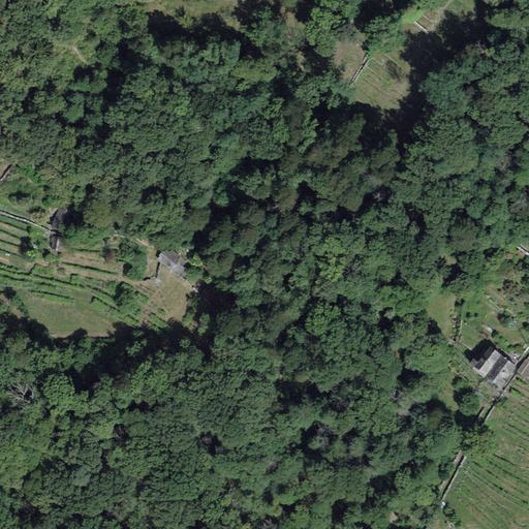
[(90,205),(87,210),(94,214),(97,208),(90,205)]
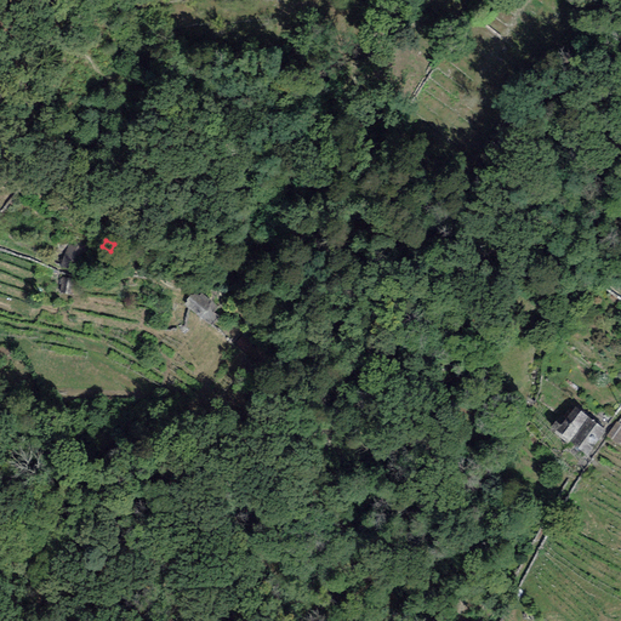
[(87,248),(78,244),(77,248),(68,245),(60,267),(68,269),(70,261),(81,265),(87,248)]
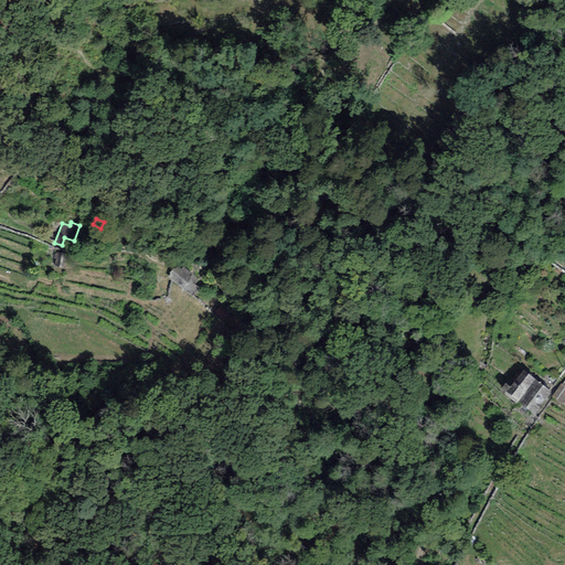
[(67,254),(55,254),(54,267),(66,267),(67,254)]
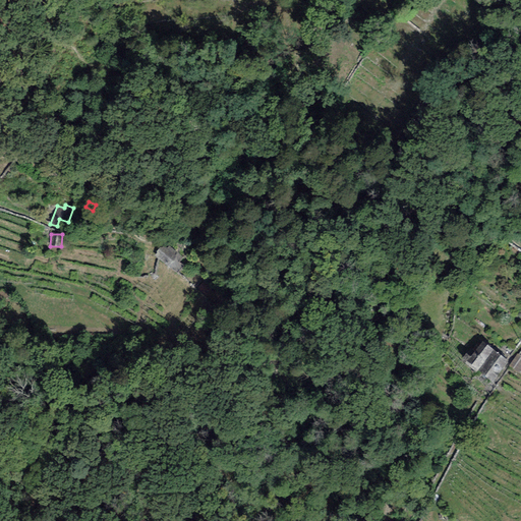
[(157,253),(155,255),(178,274),(183,266),(179,263),(183,257),(165,243),(161,248),(160,247),(156,252),(157,253)]
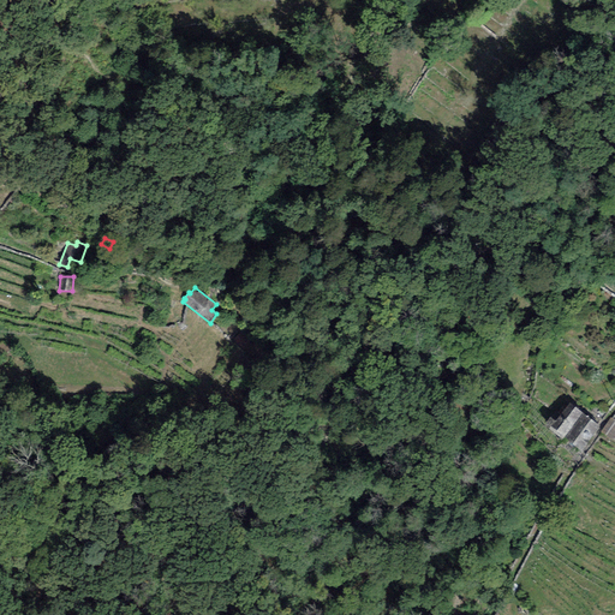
[(251,340),(242,332),(233,341),(243,348),(251,340)]
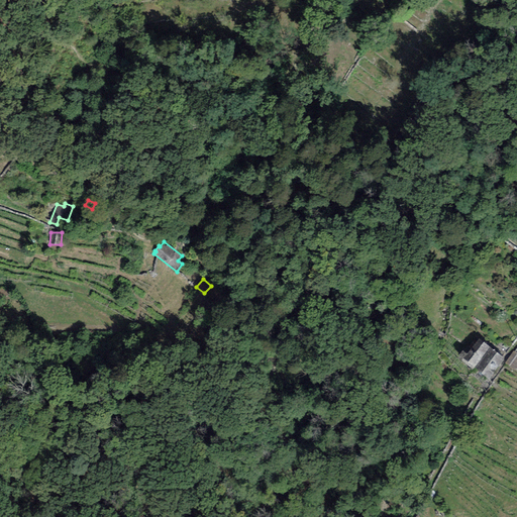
[(474,368),(490,347),(479,338),(467,354),(462,351),(457,357),(473,369),(474,368)]
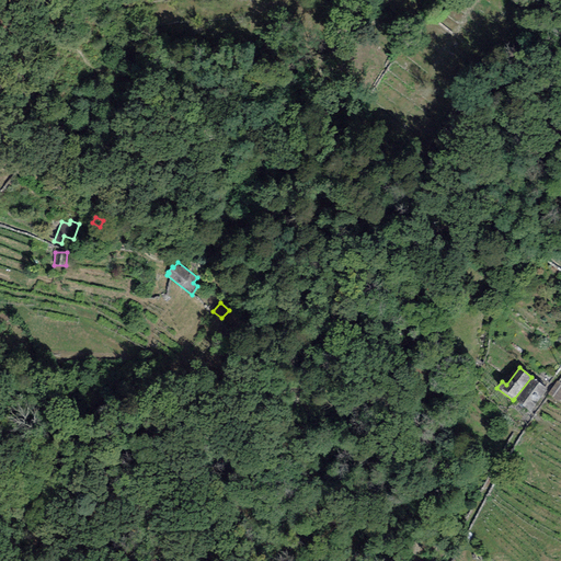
[(547,389),(531,377),(514,399),(530,411),(547,389)]
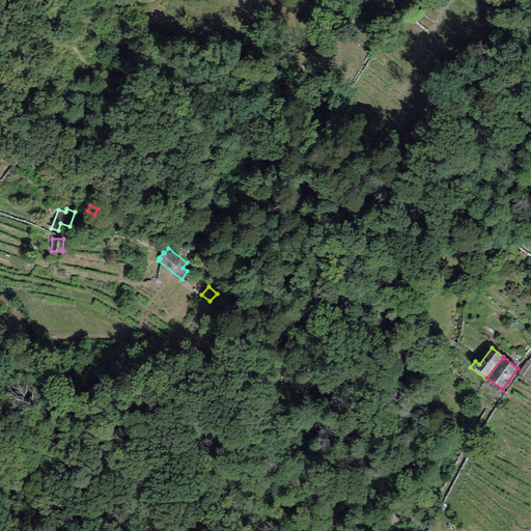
[(530,374),(530,362),(527,360),(519,373),(528,380),(530,374)]
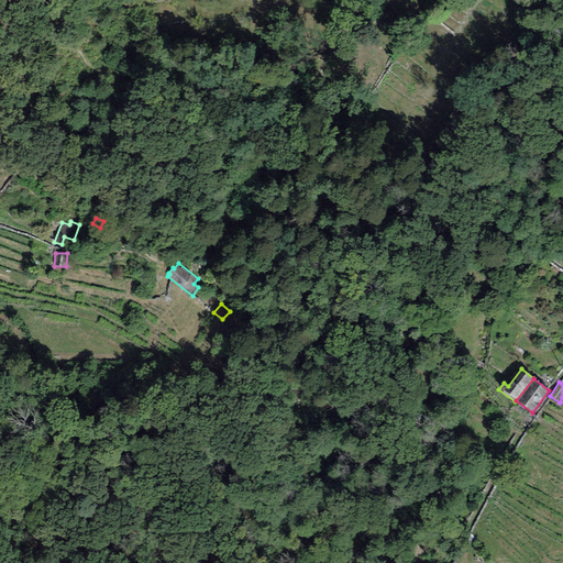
All buildings are outlined.
